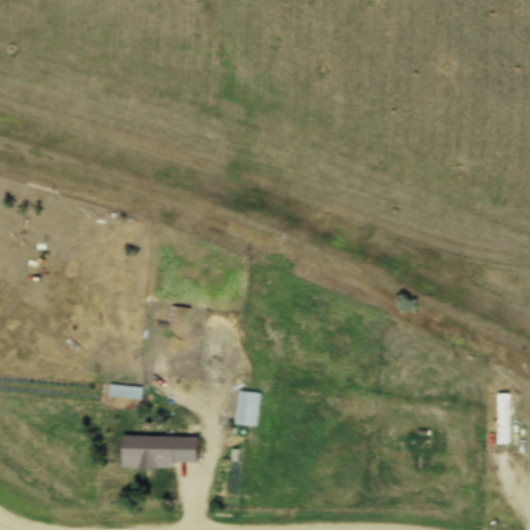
[(257,427),(258,392),(236,391),(234,425),(257,427)]
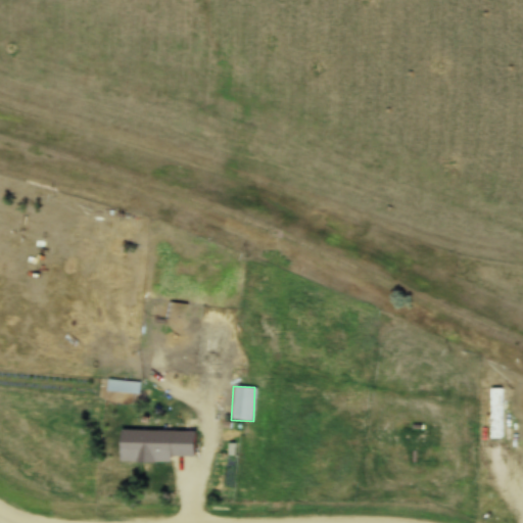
[(503,438),(503,388),(489,388),(489,438),(503,438)]
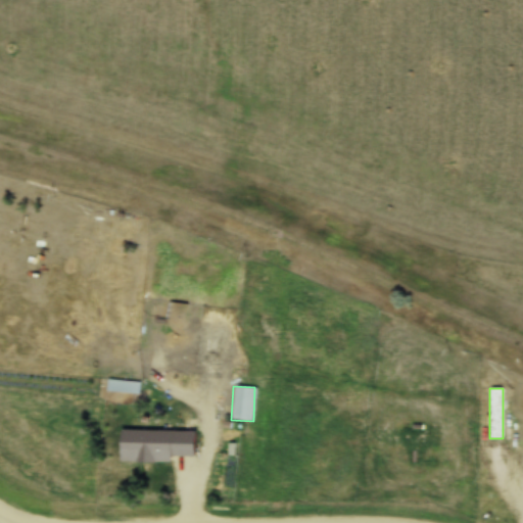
[(152,459),(175,459),(175,426),(152,426),(152,459)]
